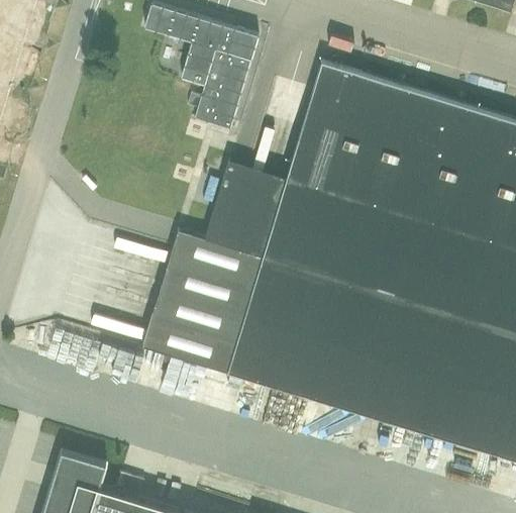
[(0,123),(9,126),(42,0),(0,0),(0,123)]
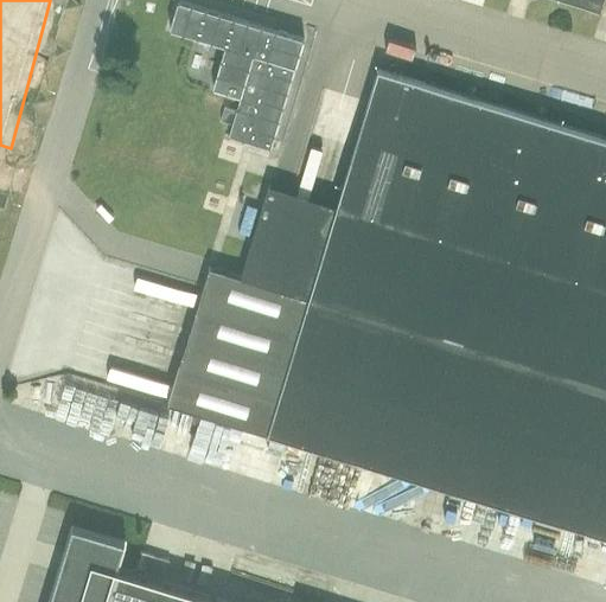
[(605,0),(535,0),(599,19),(604,0),(605,0)]
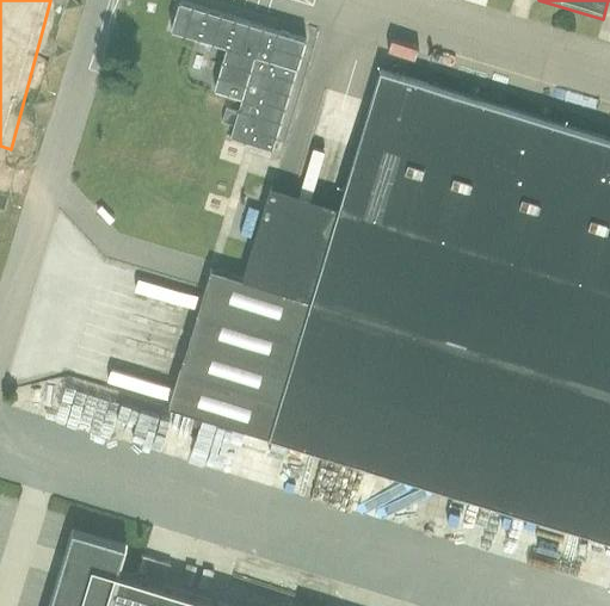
[(305,42),(178,5),(170,33),(226,50),(213,92),(241,100),(228,142),(271,155),(305,42)]
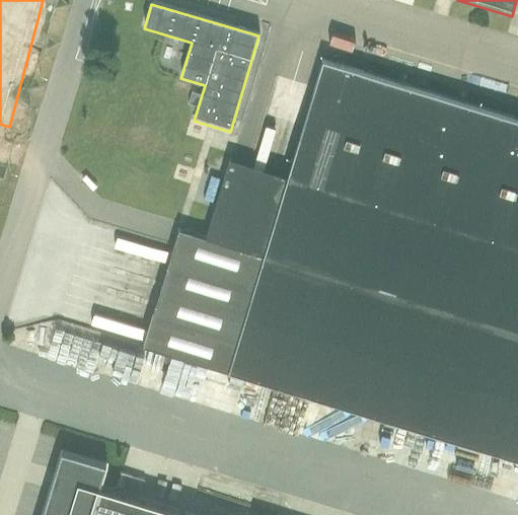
[(177,233),(142,350),(517,463),(517,121),(316,60),(281,176),(223,158),(199,239),(177,233)]
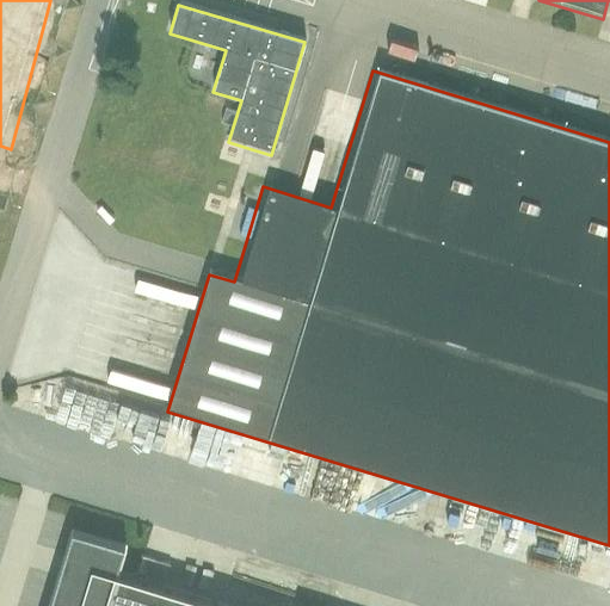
[(210,605),(116,577),(124,550),(72,535),(49,605),(210,605)]
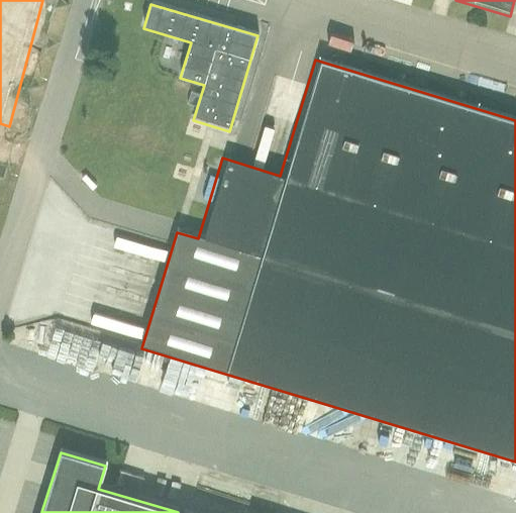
[(119,475),(115,488),(139,495),(143,482),(119,475)]
